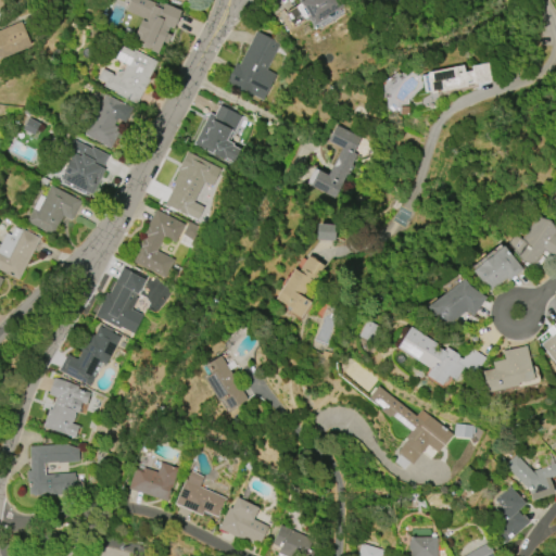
[(159,2),(180,12),(172,29),(168,28),(166,33),(171,35),(166,43),(163,42),(158,53),(141,47),(143,42),(138,40),(140,34),(136,33),(141,19),(125,11),(129,0),(144,0),(156,5),(159,2)]
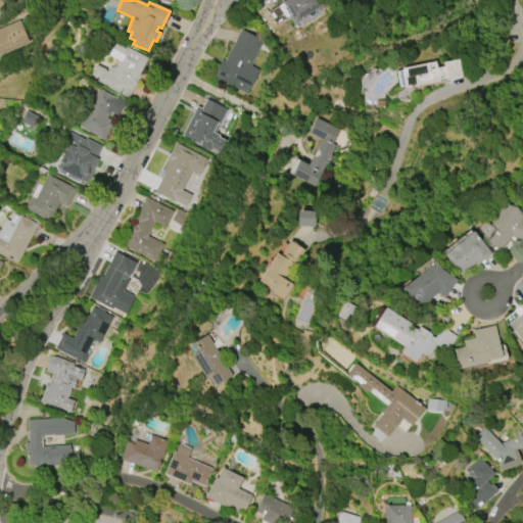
[(322,11),(318,0),(281,0),(286,17),(292,15),(293,20),(322,11)]
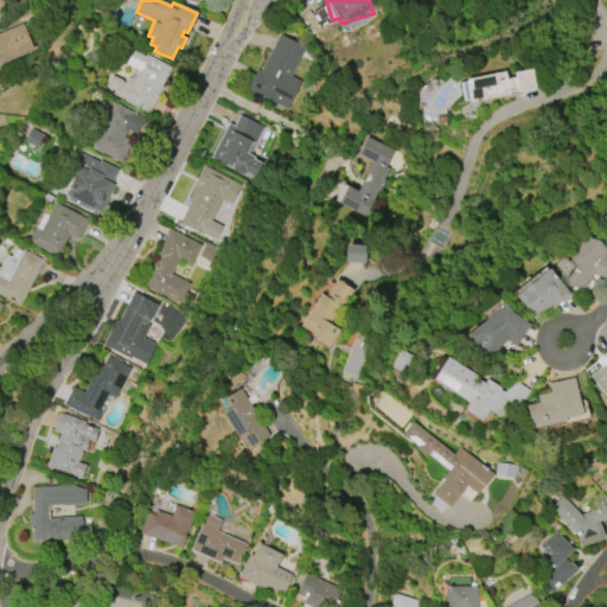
[(0,63),(0,33),(23,24),(33,51),(2,63),(0,63)]
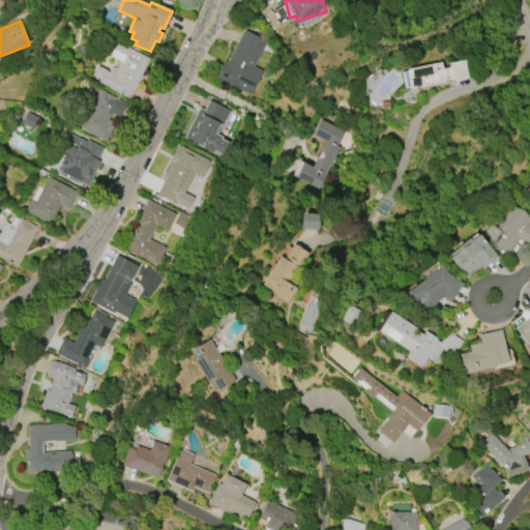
[(243,30),(266,41),(254,67),(263,71),(249,96),(239,91),(239,92),(214,80),(224,61),(227,62),(243,30)]
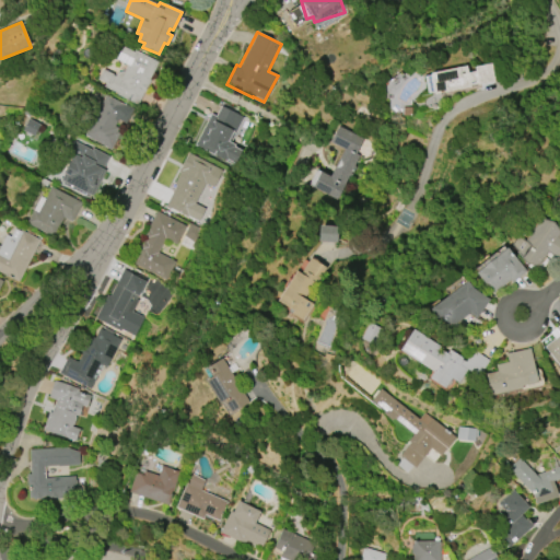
[(135,50),(158,62),(149,80),(150,80),(143,93),(137,105),(116,94),(117,93),(104,86),(105,83),(97,80),(103,69),(113,74),(113,76),(115,77),(117,72),(124,71),(127,66),(116,60),(123,46),(133,53),(135,50)]
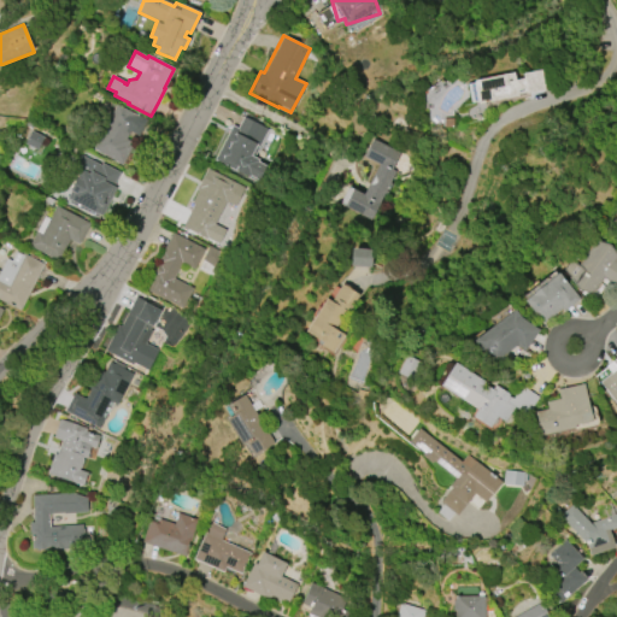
[(474,81),(513,72),(515,81),(523,78),(522,74),(540,70),(544,90),(526,94),(526,93),(517,94),(517,97),(477,104),(477,101),(470,103),(466,84),(474,83),(474,81)]
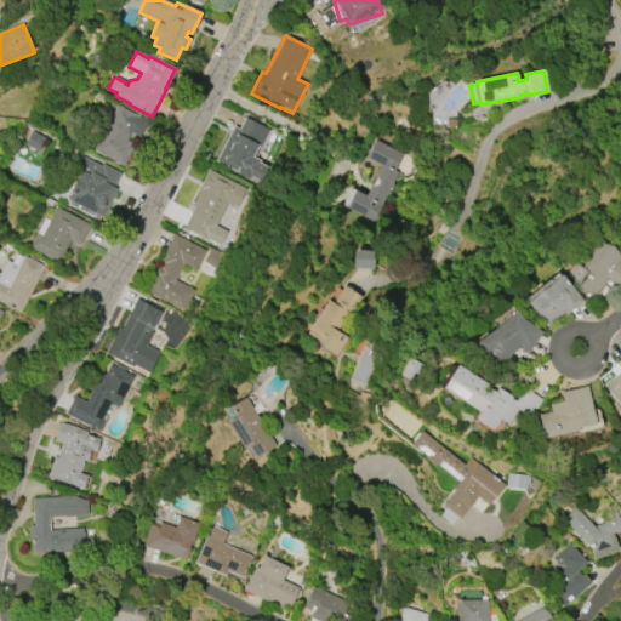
[(93,151),(117,106),(147,121),(138,137),(131,132),(126,141),(131,143),(129,147),(132,148),(123,167),(113,163),(114,161),(93,151)]
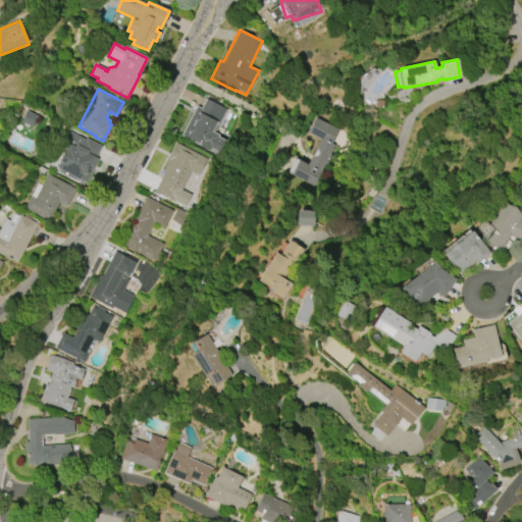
[(218,154),(181,136),(196,107),(201,109),(206,99),(226,109),(214,134),(218,136),(218,137),(224,141),(218,154)]
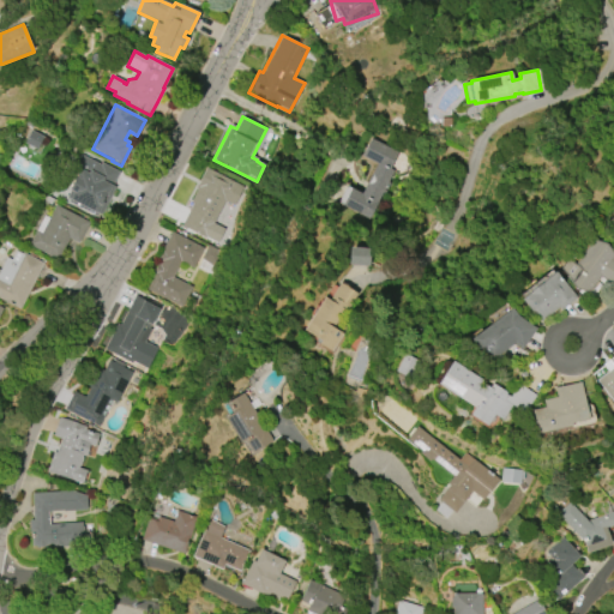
[(369,138),(398,152),(390,169),(393,170),(368,220),(342,206),(350,188),(361,193),(375,163),(361,156),(369,138)]
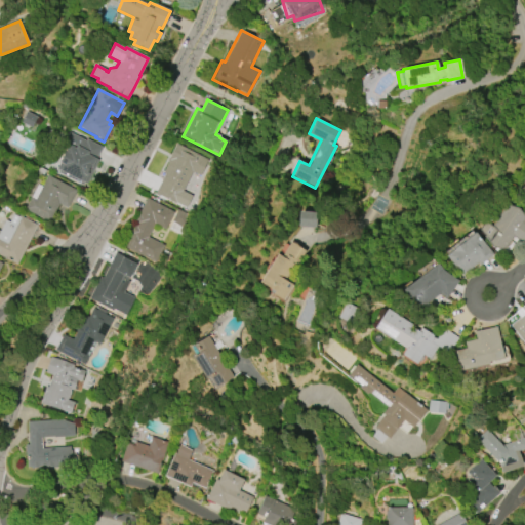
[(103,147),(96,158),(99,160),(86,185),(83,184),(82,186),(58,172),(59,170),(56,169),(61,163),(59,161),(74,133),(86,140),(87,138),(103,147)]
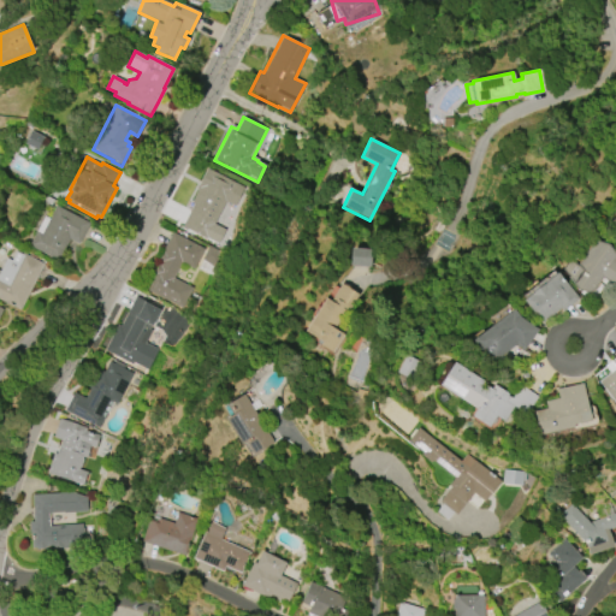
[(207,169),(244,188),(235,207),(225,202),(214,224),(225,230),(218,244),(207,238),(206,240),(182,226),(194,203),(191,202),(197,191),(196,191),(207,169)]
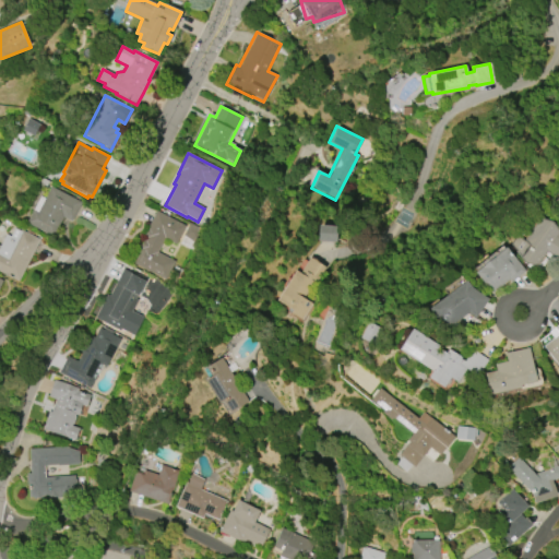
[(50,187),(81,203),(71,222),(62,217),(52,237),(26,223),(39,197),(45,199),(50,187)]
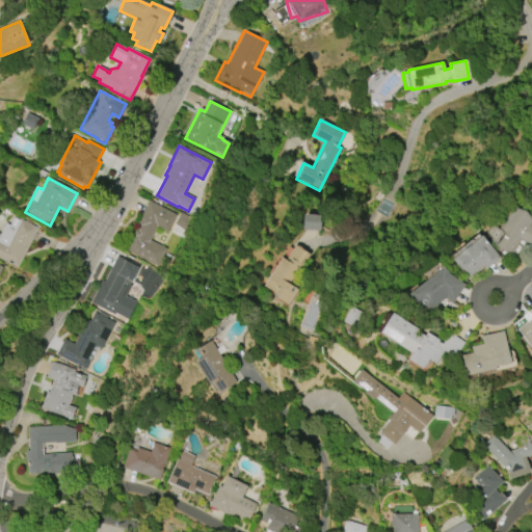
[(149,201),(177,216),(167,233),(157,227),(150,240),(166,249),(157,266),(127,250),(134,237),(133,236),(137,229),(138,229),(140,225),(136,224),(149,201)]
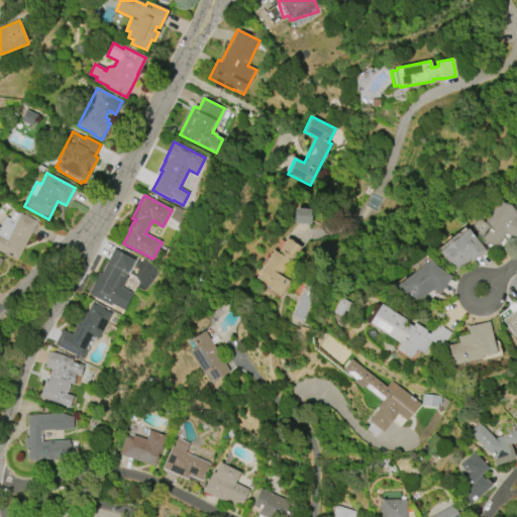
[(516,241),(506,233),(496,247),(485,243),(472,225),(478,217),(485,222),(499,202),(510,205),(516,213),(516,217),(516,219),(516,241)]
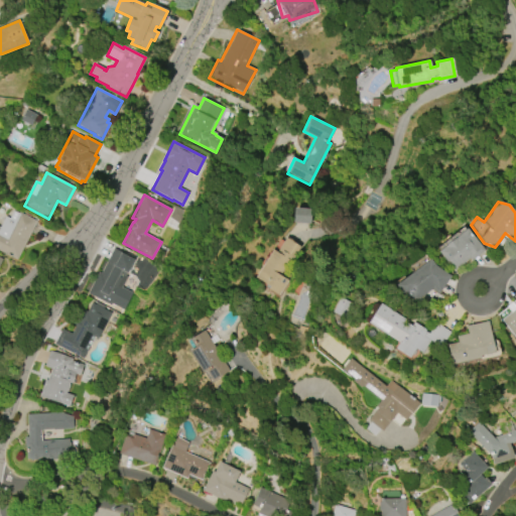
[(293,224),(309,224),(310,209),(293,209),(293,224)]
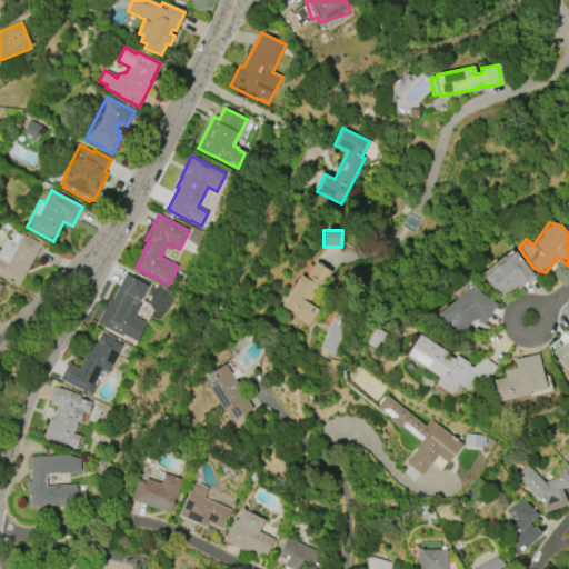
[(18,287),(0,277),(0,250),(6,239),(10,241),(15,232),(20,236),(21,235),(40,243),(18,287)]
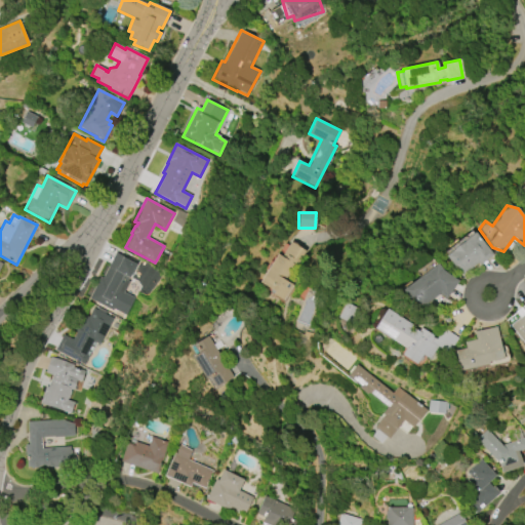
[(475,233),(493,254),(480,266),(478,263),(461,276),(446,256),(475,233)]
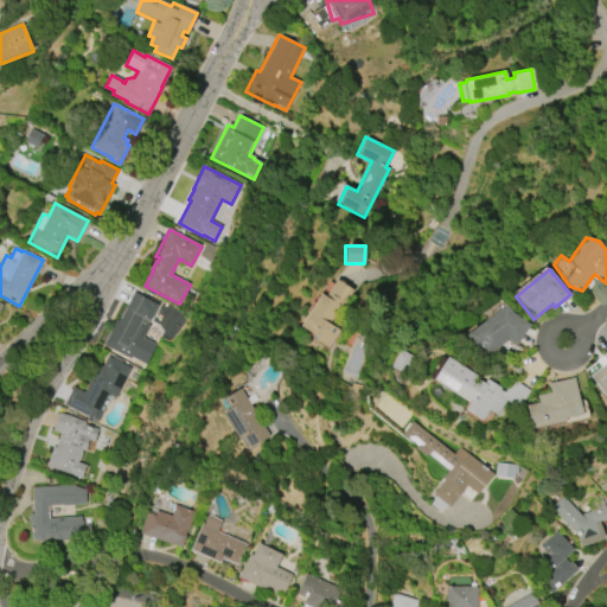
[(300,326),(320,294),(325,296),(336,280),(353,291),(343,307),(340,306),(330,324),(339,330),(328,347),(315,339),(318,337),(300,326)]
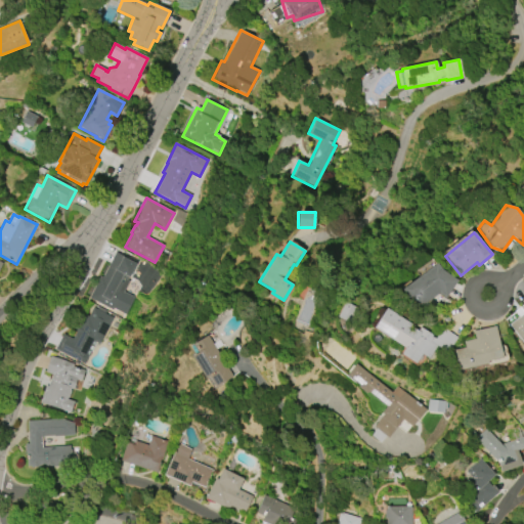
[(101,277),(115,252),(136,263),(129,277),(128,277),(127,279),(129,280),(124,292),(135,297),(126,315),(113,308),(112,310),(88,298),(99,276),(101,277)]
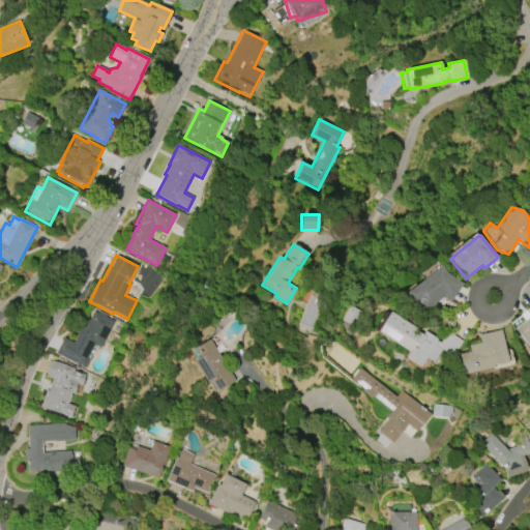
[(407,293),(442,266),(447,272),(464,284),(451,302),(444,297),(425,312),(419,303),(416,305),(407,293)]
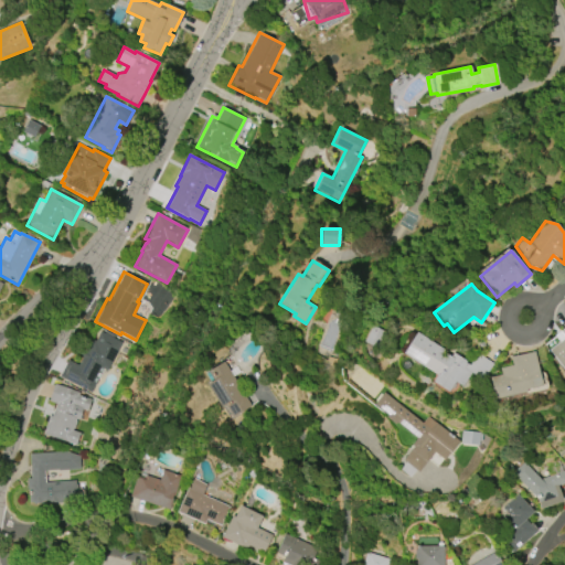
[(383,332),(372,327),(364,342),(375,348),(383,332)]
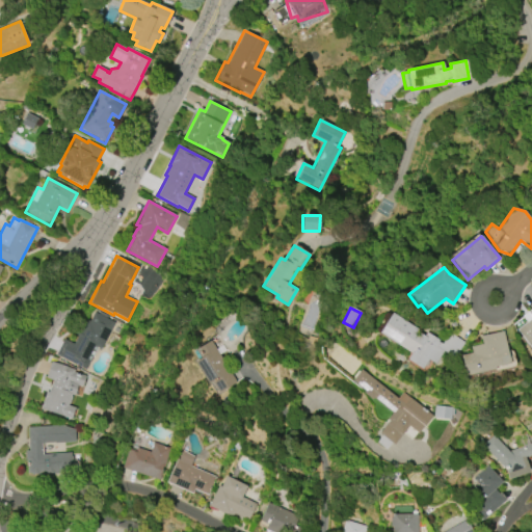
[(531,308),(531,350),(516,329),(526,322),(522,316),(531,308)]
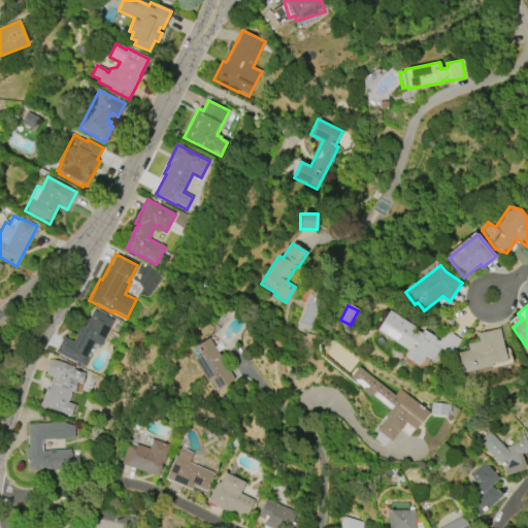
[(63,336),(72,341),(85,317),(89,319),(93,310),(113,321),(100,347),(96,344),(85,367),(55,353),(63,336)]
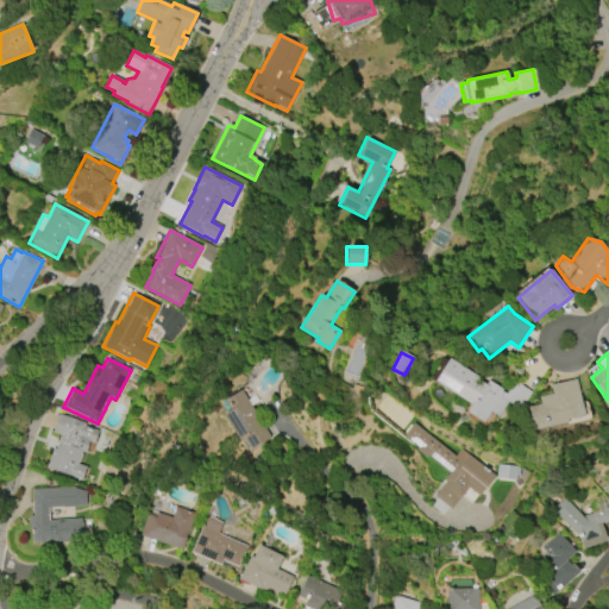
[(470,405),(434,381),(449,359),(485,383),(487,380),(502,389),(501,391),(504,394),(514,381),(532,391),(521,410),(508,402),(498,416),(490,412),(483,422),(466,412),(470,405)]
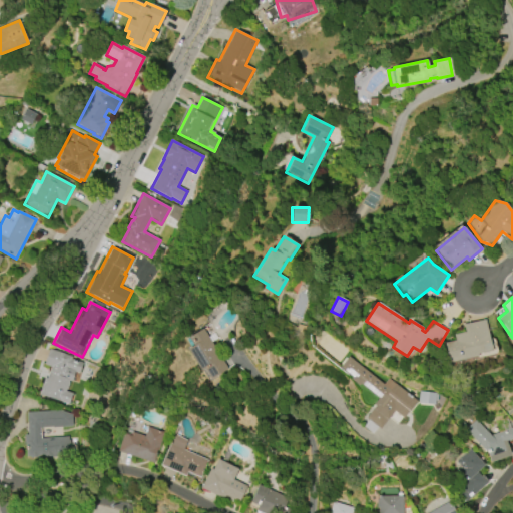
[(445,343),(456,340),(455,334),(465,332),(463,324),(486,319),(492,349),(497,348),(498,355),(477,359),(476,356),(449,362),(445,343)]
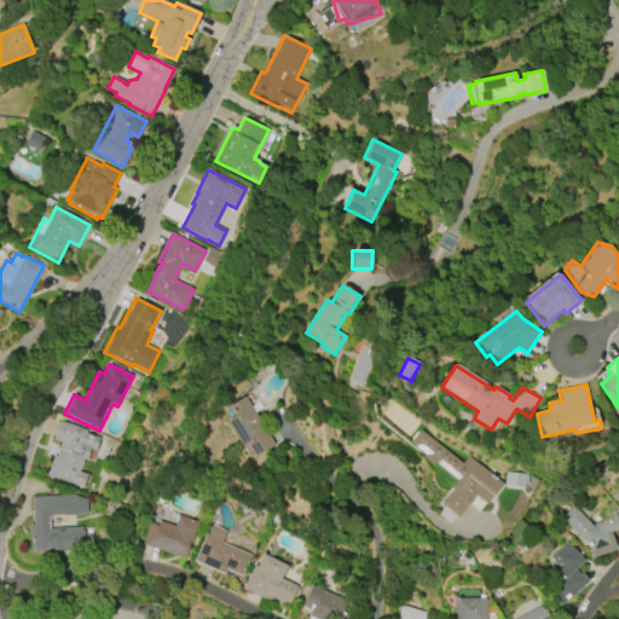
[(246,397),(276,445),(255,457),(247,444),(243,446),(227,421),(233,417),(227,408),(246,397)]
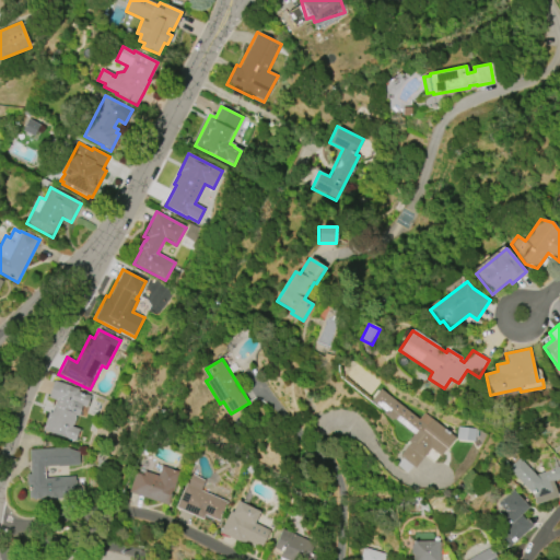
[(74,441),(43,430),(48,412),(50,412),(55,399),(48,397),(54,381),(70,386),(70,387),(78,389),(78,392),(91,396),(86,407),(81,406),(77,416),(74,415),(70,427),(78,430),(74,441)]
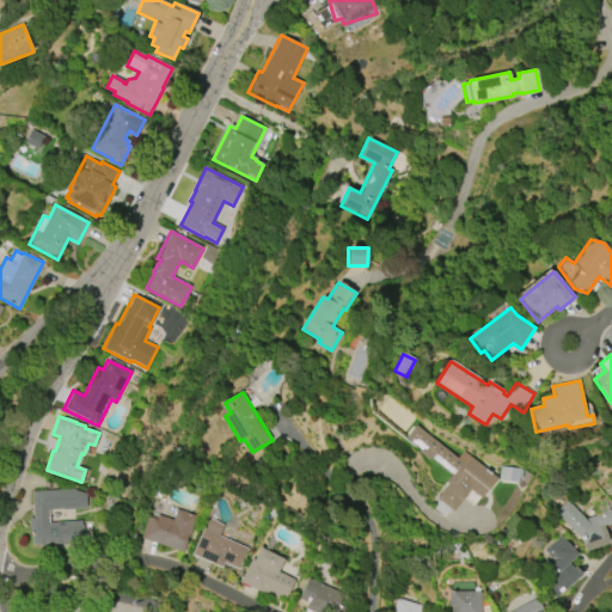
[(463,451),(497,478),(482,499),(470,490),(453,512),(436,499),(448,484),(445,482),(451,475),(405,439),(415,426),(457,458),(463,451)]
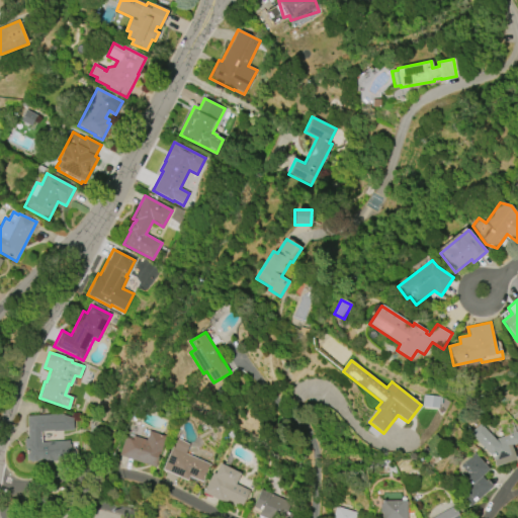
[(26,416),(61,414),(73,418),(74,430),(40,432),(41,442),(69,440),(69,444),(70,444),(71,452),(70,452),(70,461),(52,462),(52,460),(44,461),(44,459),(38,460),(38,461),(29,461),(29,460),(26,460),(26,453),(28,453),(27,449),(26,449),(26,445),(24,445),(23,438),(27,438),(26,416)]
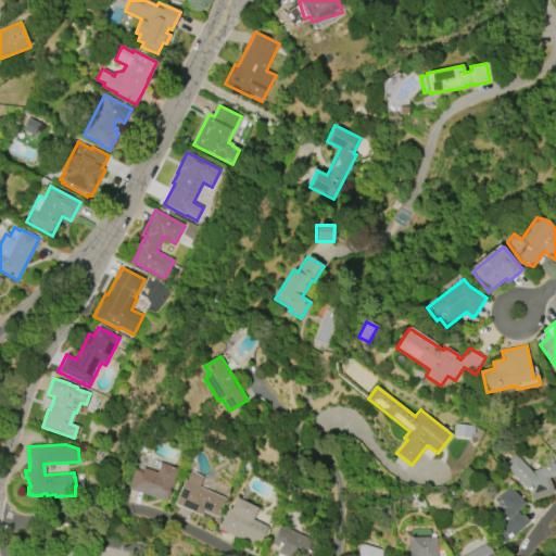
[(554,494),(532,501),(528,490),(505,465),(516,454),(532,471),(541,469),(538,459),(550,454),(554,464),(555,464),(555,467),(555,475),(548,478),(554,494)]
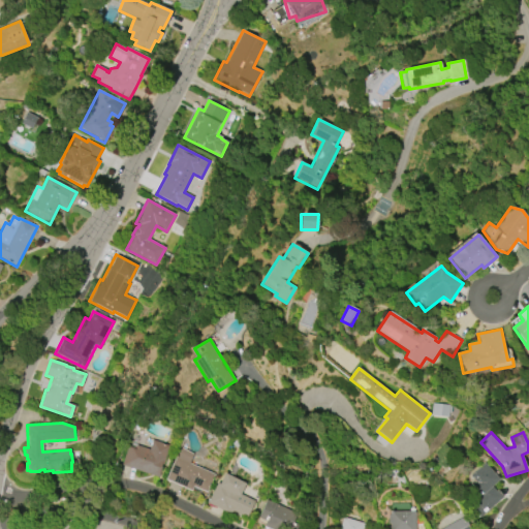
[(159,477),(122,466),(128,446),(136,449),(137,446),(149,449),(152,440),(169,445),(159,477)]
